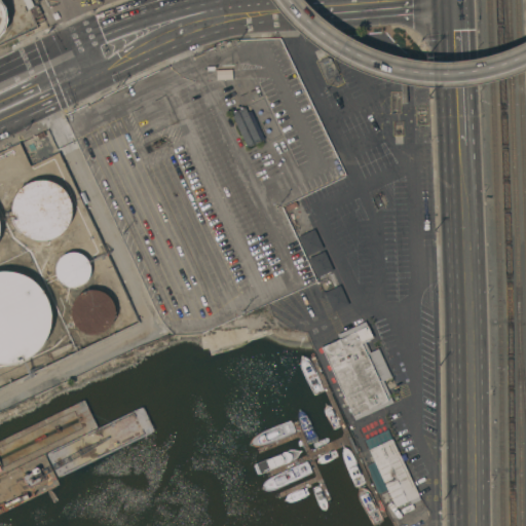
[(0,0),(1,0),(6,7),(8,20),(4,31),(0,36),(0,0)]
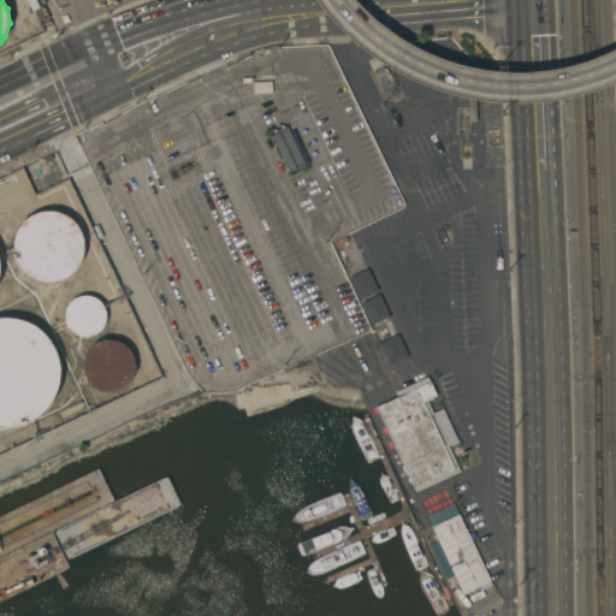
[(273,134),(289,125),(309,167),(294,175),(273,134)]
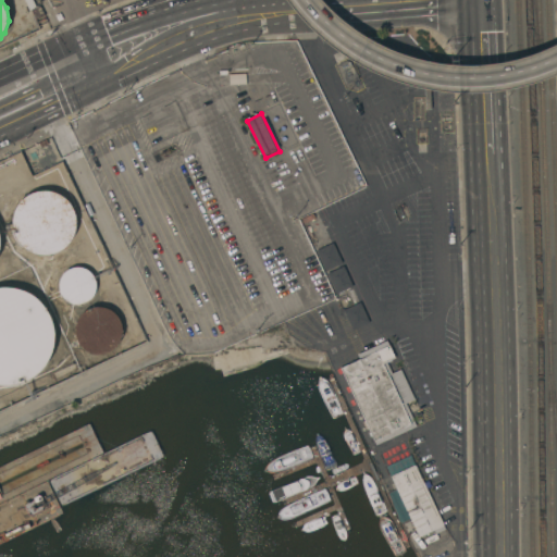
[(35,192),(40,190),(48,190),(56,193),(61,195),(67,200),(72,206),(75,213),(76,220),(76,226),(74,234),(70,242),(64,248),(58,251),(49,255),(41,255),(36,254),(29,250),(23,246),(19,242),(15,235),(13,227),(12,222),(13,215),(15,209),(17,205),(20,201),(23,198),(26,196),(29,194),(35,192)]
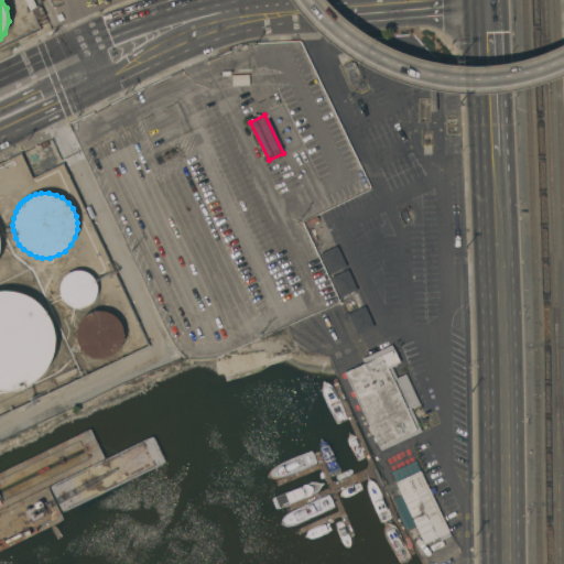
[(312,228),(327,221),(337,241),(321,249),(312,228)]
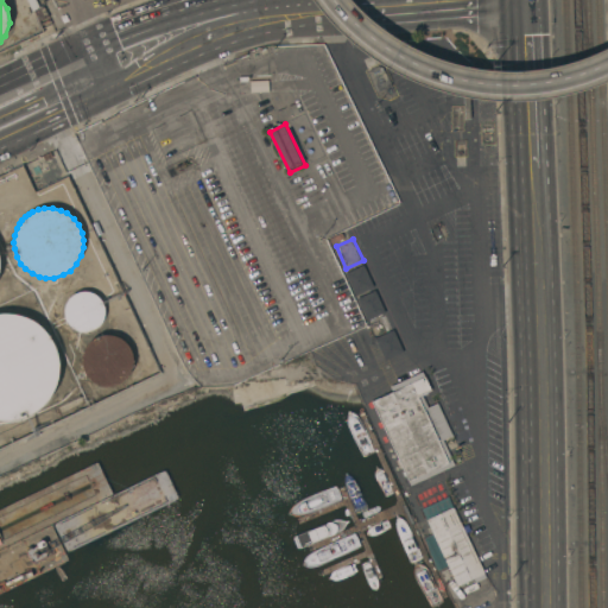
[(348,274),(366,266),(377,289),(359,297),(348,274)]
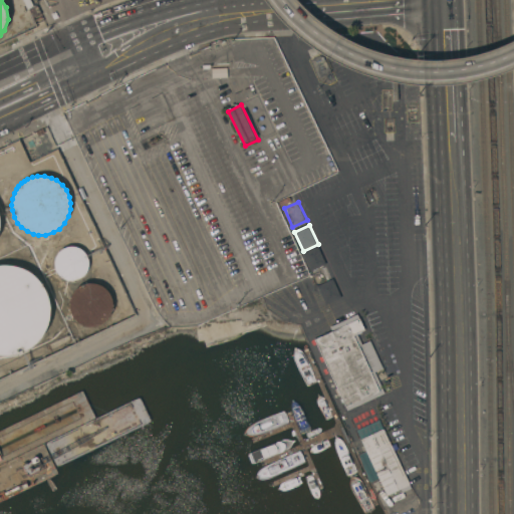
[(86,272),(84,274),(82,277),(80,278),(78,279),(76,280),(73,280),(67,280),(65,279),(63,278),(61,277),(59,275),(57,273),(56,271),(55,268),(54,266),(54,264),(54,262),(55,258),(56,255),(59,251),(62,249),(64,248),(68,247),(70,246),(73,246),(76,247),(78,248),(81,250),(84,252),(86,254),(87,257),(88,260),(88,263),(88,266),(87,269),(86,272)]
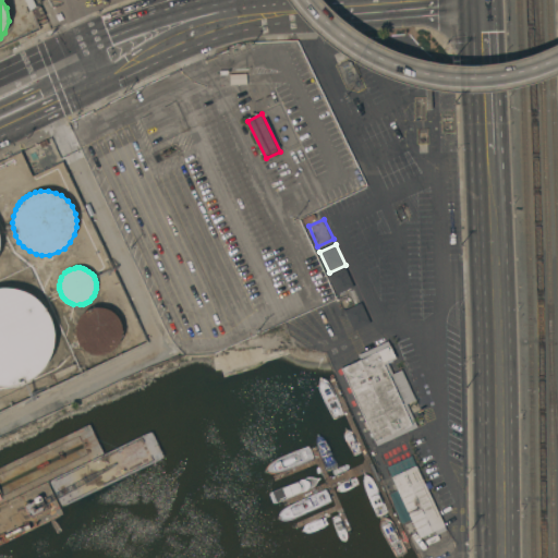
[(330,275),(347,268),(356,289),(340,296),(330,275)]
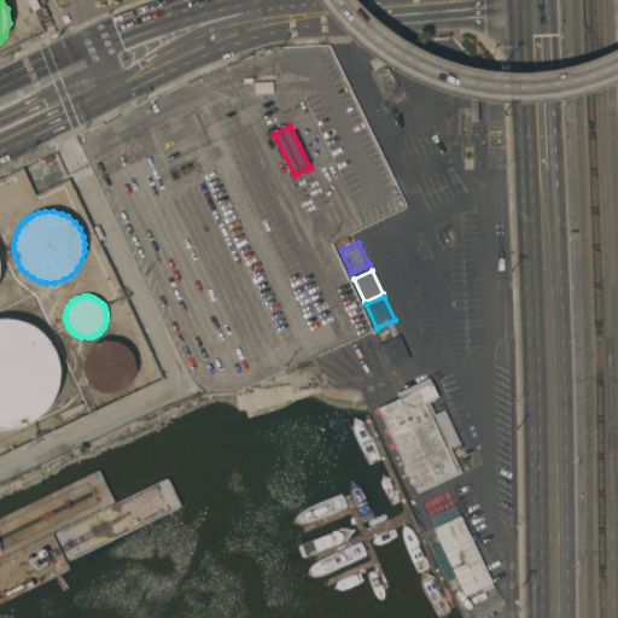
[(0,319),(5,319),(10,319),(15,319),(23,321),(28,322),(34,326),(38,328),(41,331),(47,338),(50,340),(54,348),(56,353),(58,356),(59,361),(60,365),(60,368),(60,377),(59,382),(58,388),(57,391),(56,396),(53,401),(47,409),(44,413),(40,417),(35,419),(30,423),(27,424),(22,426),(17,426),(7,427),(1,427),(0,427),(0,319)]
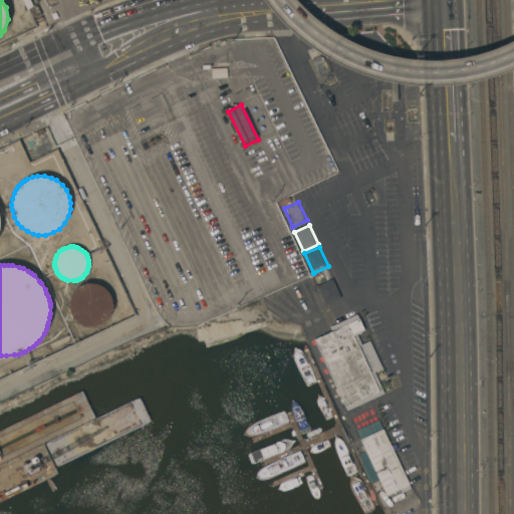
[(320,287),(335,280),(344,299),(328,306),(320,287)]
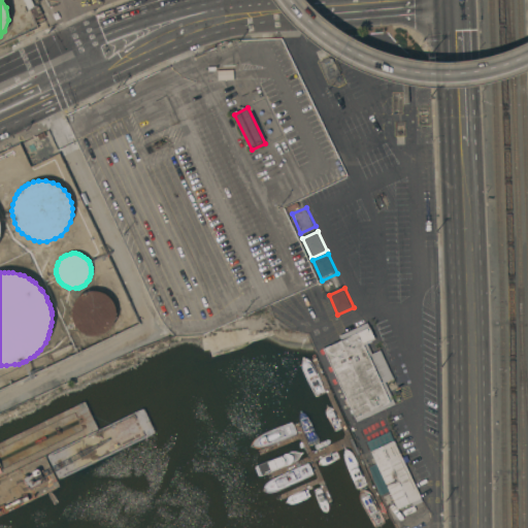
[(94,291),(97,291),(101,292),(104,294),(108,296),(110,299),(112,302),(114,305),(116,310),(116,314),(114,319),(113,323),(111,327),(108,330),(105,332),(101,334),(97,335),(93,335),(89,335),(86,334),(83,332),(79,330),(75,325),(73,322),(71,319),(71,315),(71,310),(71,308),(73,304),(75,300),(78,297),(80,295),(85,293),(88,291),(92,291),(94,291)]
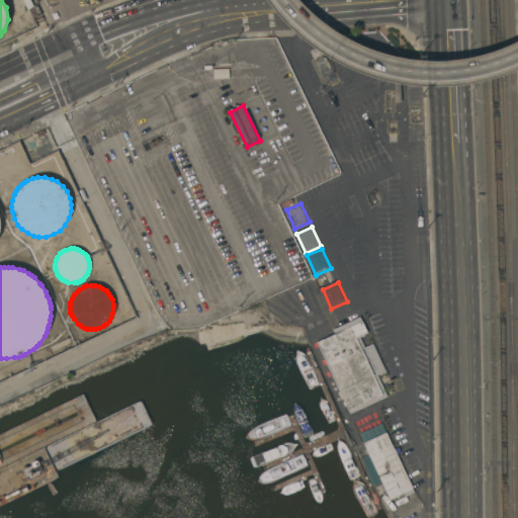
[(367,349),(374,345),(386,370),(376,375),(386,399),(352,415),(319,344),(337,336),(335,330),(361,318),(369,335),(362,338),(367,349)]
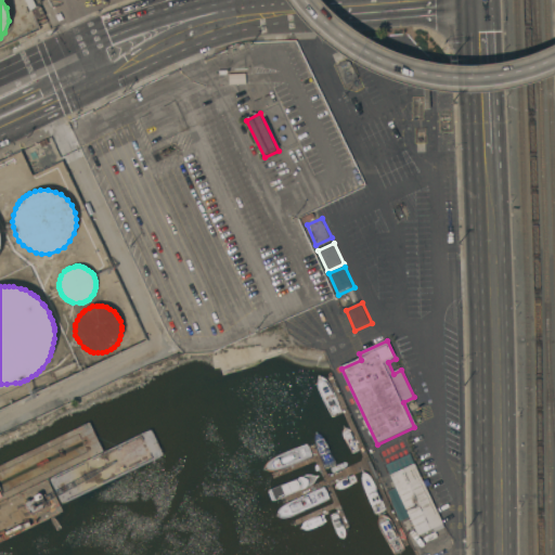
[(409,453),(442,525),(417,537),(409,516),(402,519),(388,490),(395,487),(389,475),(389,474),(385,464),(409,453)]
